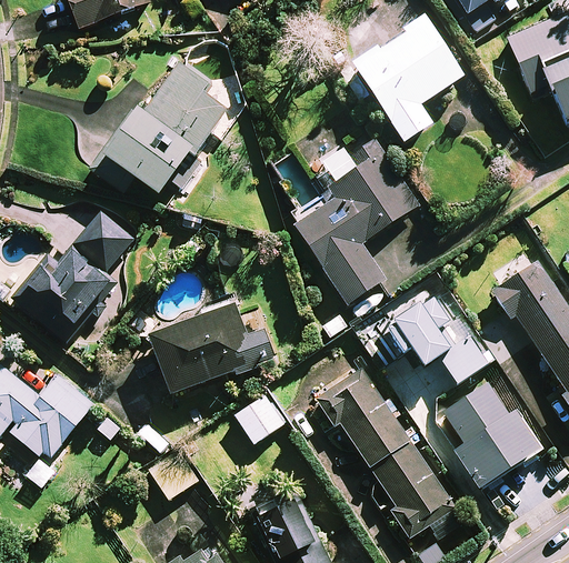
[(150,0),(70,0),(80,27),(150,0)]
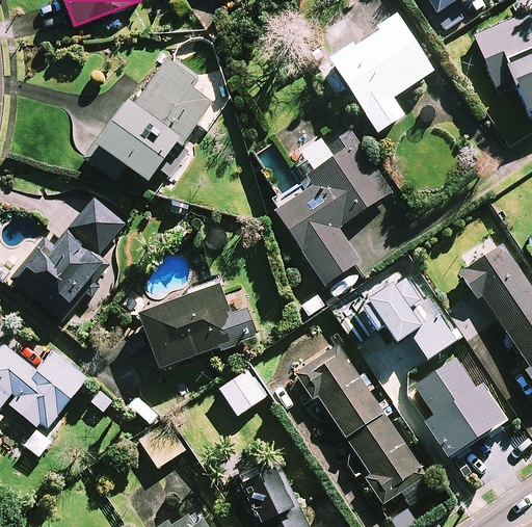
[(428,0),(447,27),(464,15),(455,1),(457,0),(461,0),(463,2),(467,0),(471,0),(477,8),(484,3),(482,0),(428,0)]
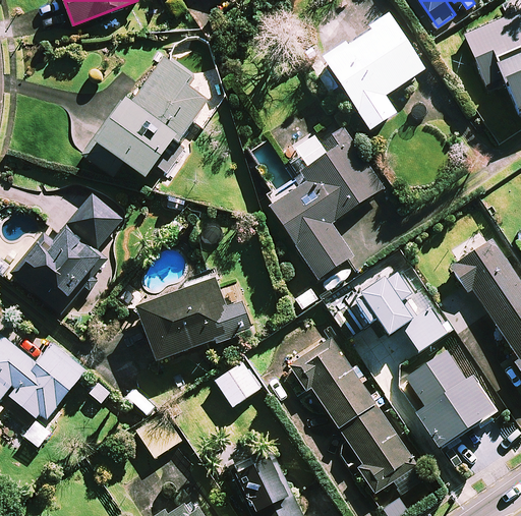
[(520,9),(465,34),(486,83),(503,76),(519,116),(520,114),(520,9)]
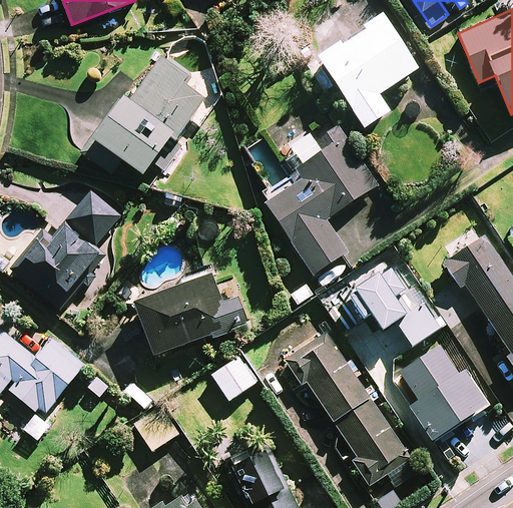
[(417,69),(384,20),(321,62),(365,128),(390,111),(379,94),(417,69)]
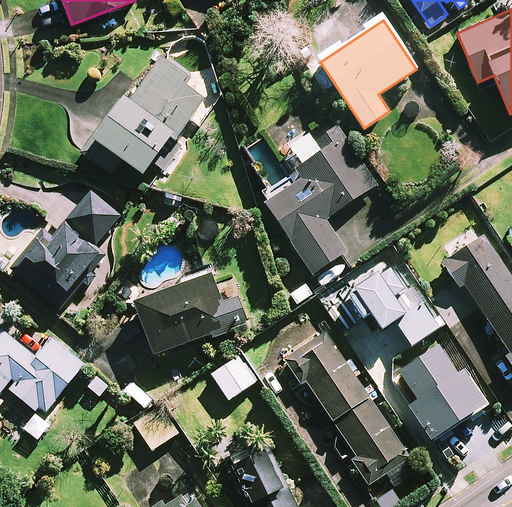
[(190,72),(164,53),(131,99),(126,95),(85,153),(112,173),(121,159),(143,175),(174,133),(177,135),(204,97),(183,82),(190,72)]
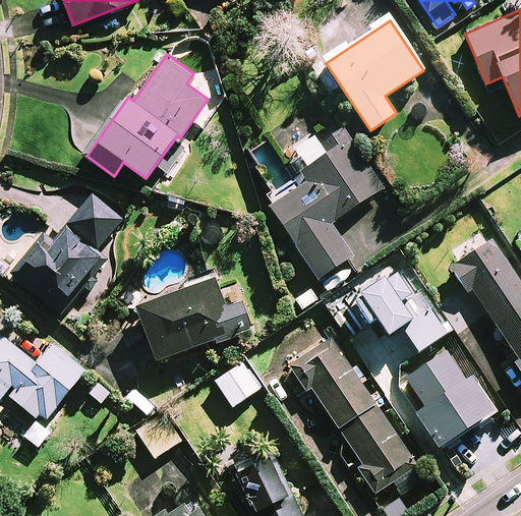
[(384,186),(343,127),(293,161),(307,181),(271,206),(319,278),(352,255),(330,222),(384,186)]
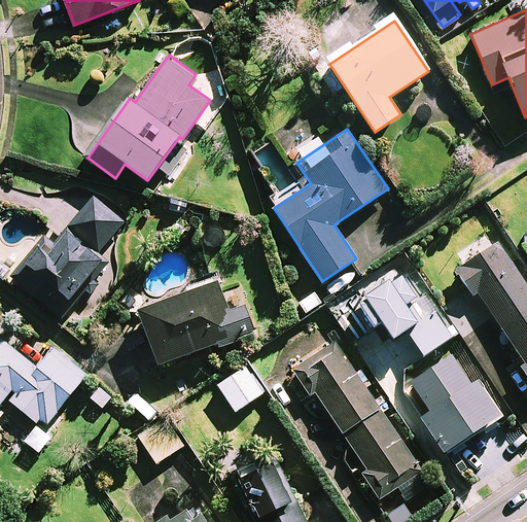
[(124,219),(93,195),(54,242),(44,234),(11,274),(60,314),(106,258),(98,251),(124,219)]
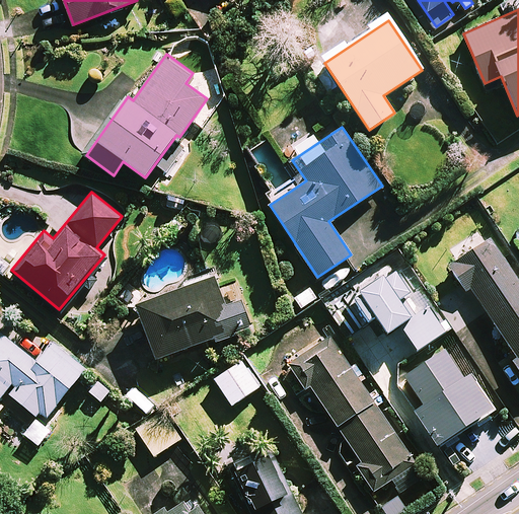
[(484,241),(477,231),(443,253),(466,289),(471,286),(518,357),(513,360),(518,368),(518,279),(491,236),(484,241)]
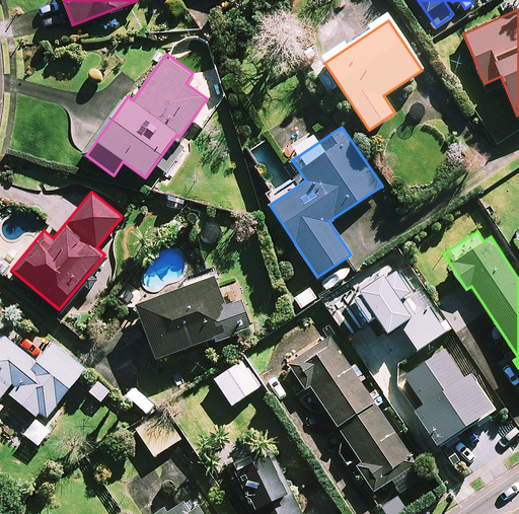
[(416,292),(399,268),(353,299),(368,321),(375,316),(387,336),(411,320),(416,327),(408,334),(418,349),(448,328),(421,288),(416,292)]
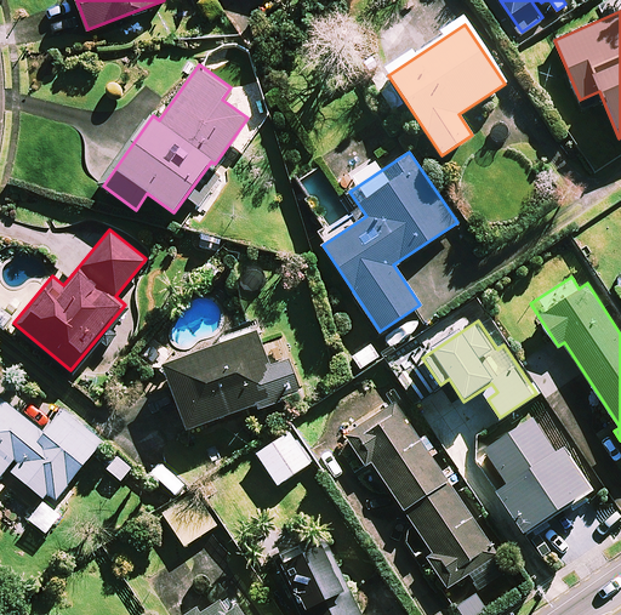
[(188,431),(256,405),(258,410),(283,400),(281,396),(301,388),(289,359),(269,366),(256,331),(164,366),(188,431)]
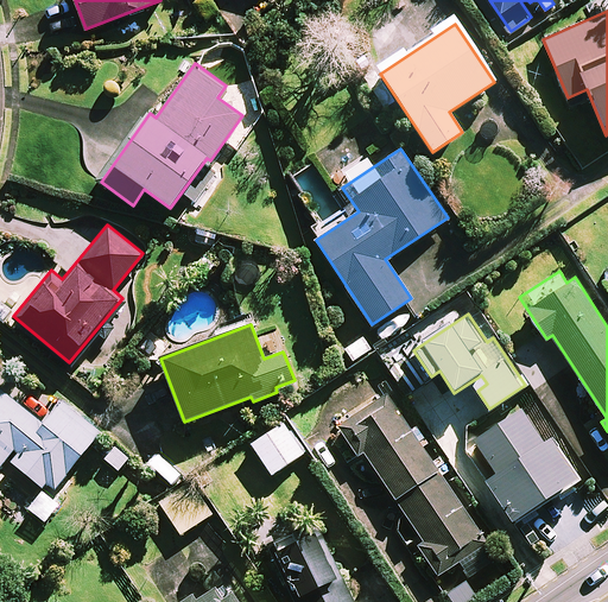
[(372,344),(358,329),(341,344),(355,360),(372,344)]
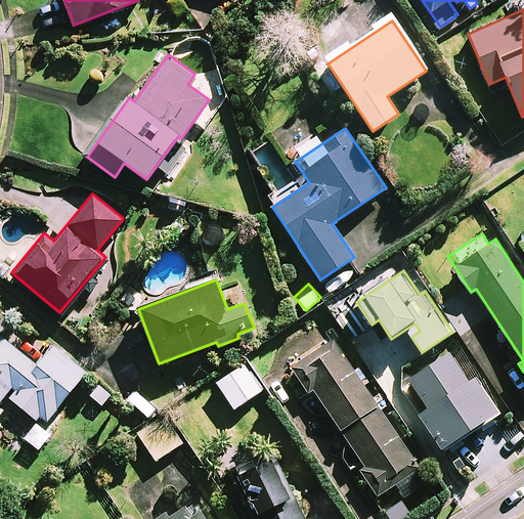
[(39,365),(0,334),(0,401),(6,394),(44,424),(87,370),(55,344),(39,365)]
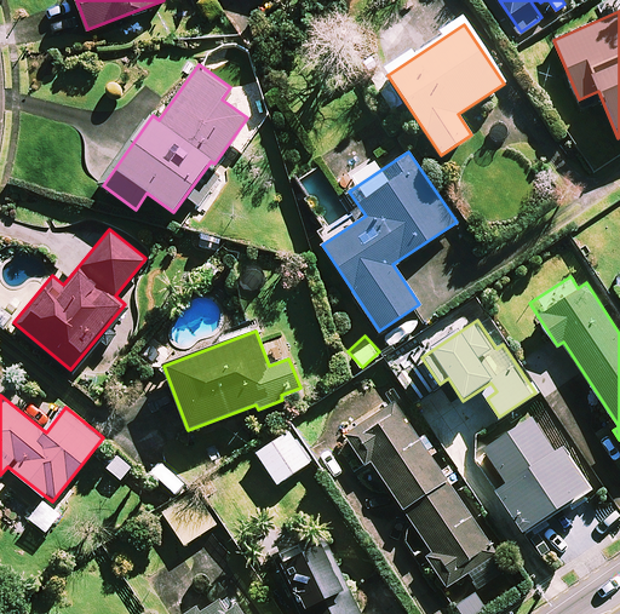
[(403,508),(448,480),(395,399),(344,431),(366,465),(373,460),(403,508)]
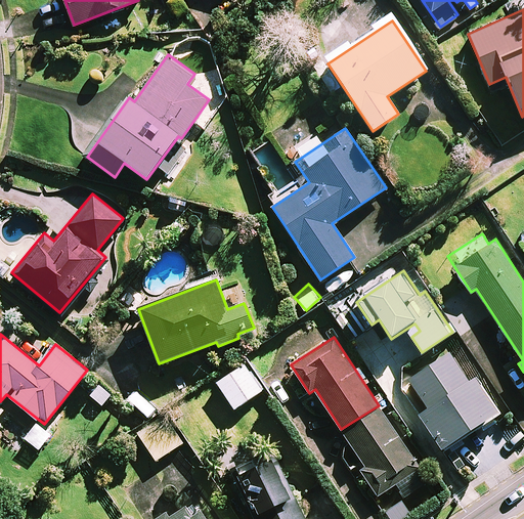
[(470,382),(450,352),(408,380),(429,408),(420,415),(442,449),(498,412),(476,378),(470,382)]
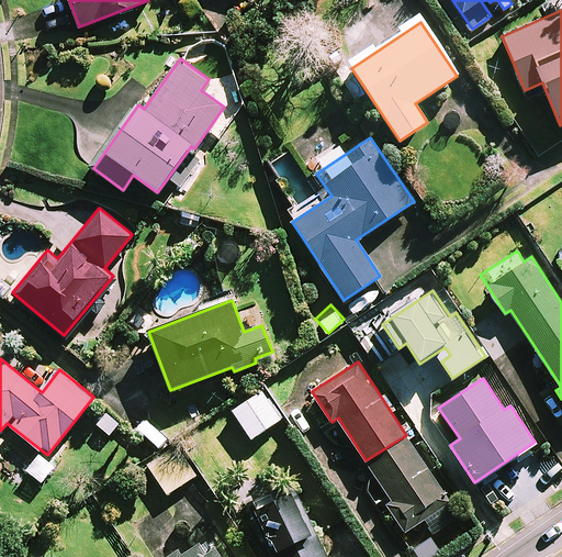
[(282,416),(262,389),(233,410),(251,437),(282,416)]
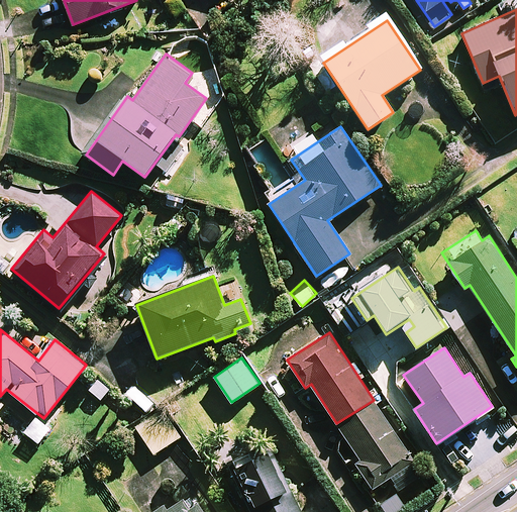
[(374,400),(336,423),(360,461),(356,464),(373,488),(413,462),(374,400)]
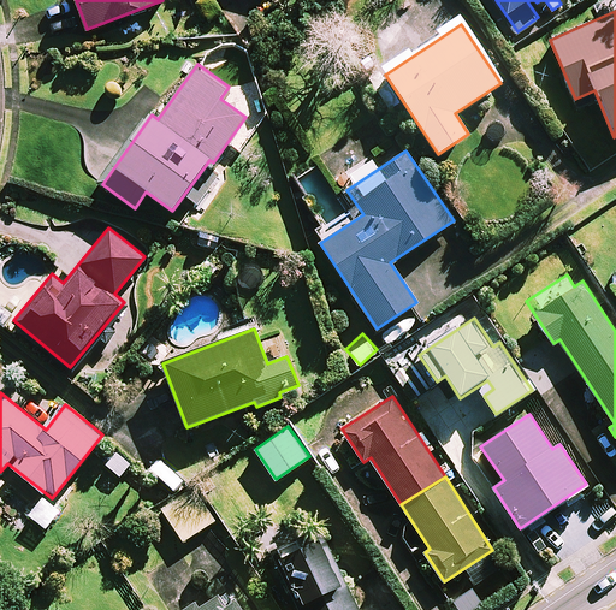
[(215,517),(196,486),(164,508),(183,538),(215,517)]
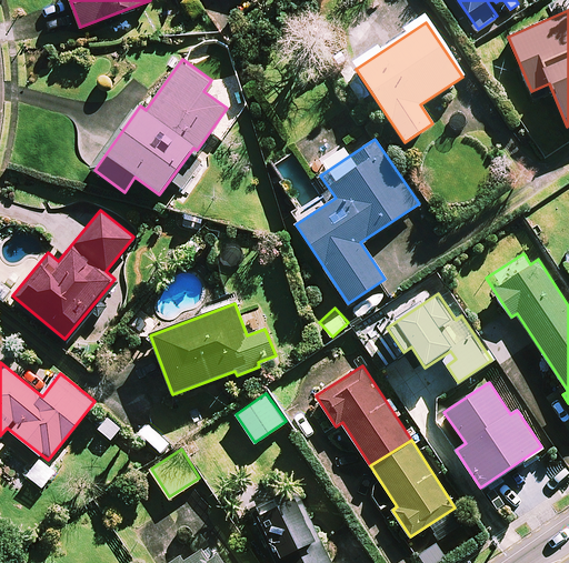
[(329,562),(298,499),(256,520),(277,562),(329,562)]
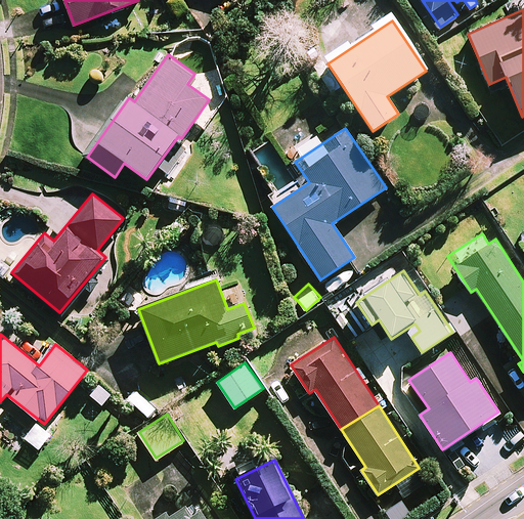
[(205,518),(194,503),(171,517),(169,514),(160,518),(205,518)]
